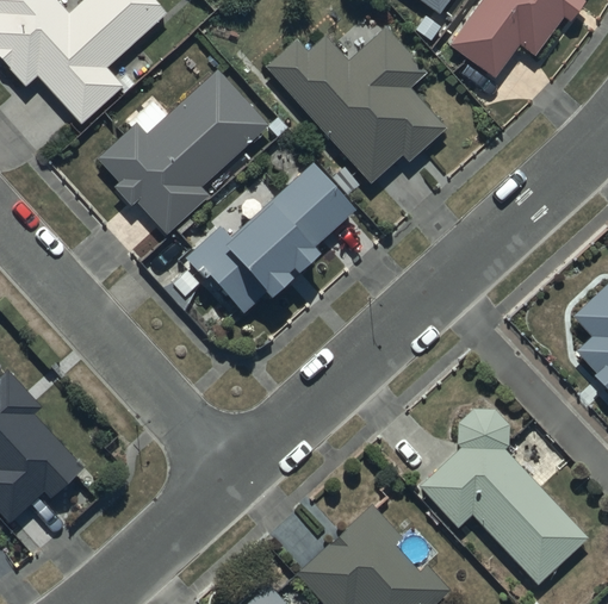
[(84,0),(68,13),(56,0),(0,0),(0,57),(25,88),(39,75),(81,124),(124,86),(107,67),(168,14),(155,0),(84,0)]
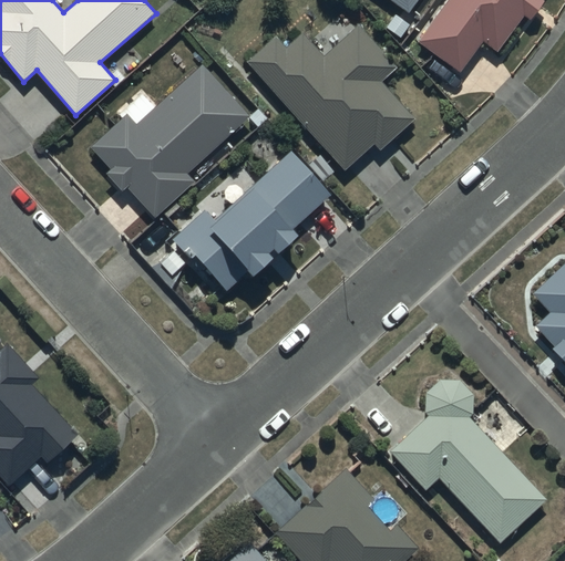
[(392,0),(409,11),(417,0),(392,0)]
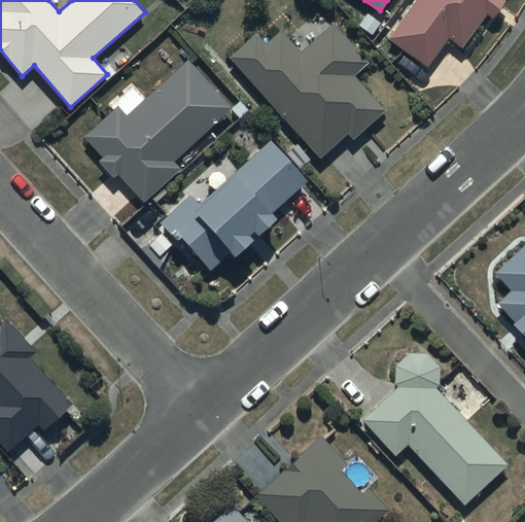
[(417,0),(388,41),(426,68),(449,37),(462,47),(485,14),(492,20),(503,3),(499,0),(417,0)]
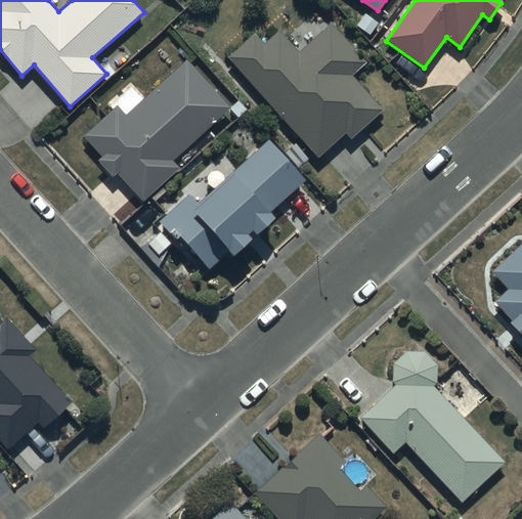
[(254,35),(231,57),(318,157),(346,133),(351,138),(382,112),(351,77),(365,66),(331,26),(299,53),(278,31),(263,44),(254,35)]
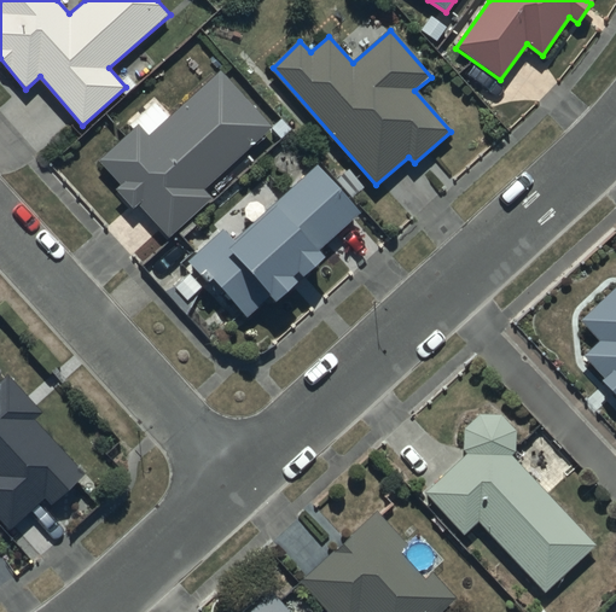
[(134,209),(140,204),(169,238),(213,198),(204,190),(273,128),(222,71),(150,137),(141,127),(103,162),(122,184),(116,188),(134,209)]
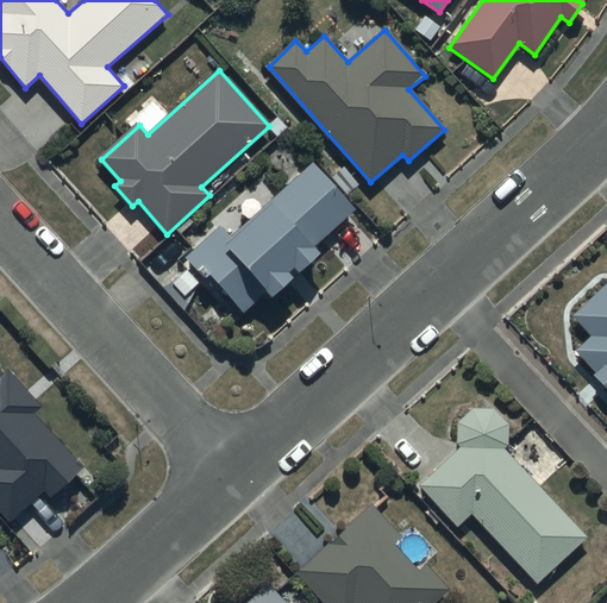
[(355,209),(315,164),(231,236),(224,227),(191,257),(205,274),(210,270),(245,312),(288,275),(282,269),(289,262),(294,269),(318,249),(314,245),(355,209)]
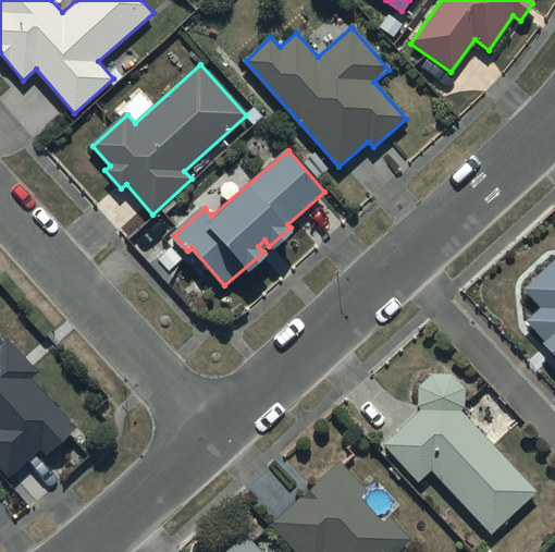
[(554,258),(522,291),(539,308),(525,322),(542,341),(540,343),(554,357),(554,258)]
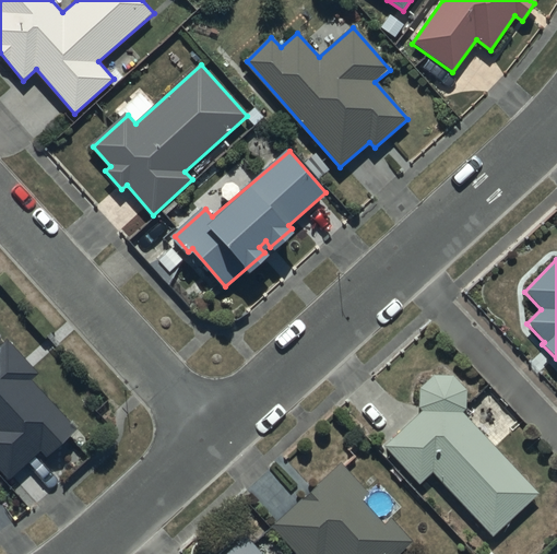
[(0,469),(10,480),(42,450),(47,457),(76,429),(31,379),(38,374),(9,341),(2,348),(0,345),(0,469)]
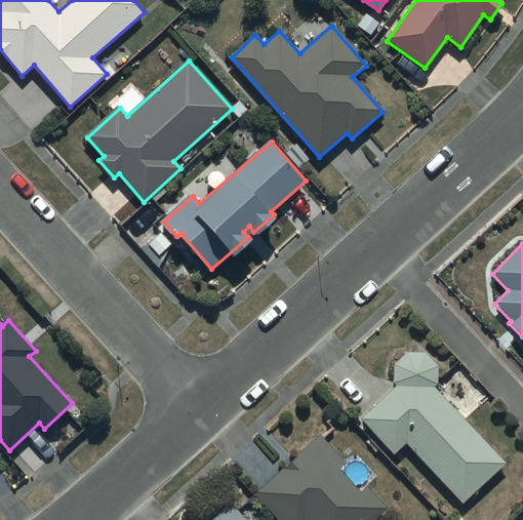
[(395,387),(359,418),(393,454),(405,443),(463,504),(504,464),(432,388),(436,385),(437,367),(426,354),(407,352),(393,365),(392,383),(395,387)]
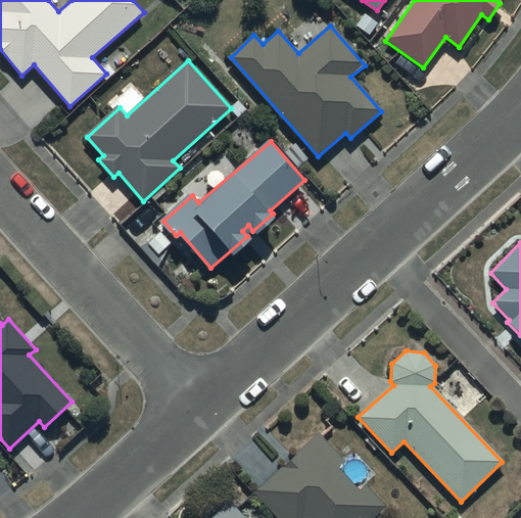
[(344,461),(317,433),(253,492),(277,517),(373,517),(385,505),(364,484),(360,488),(337,468),(344,461)]
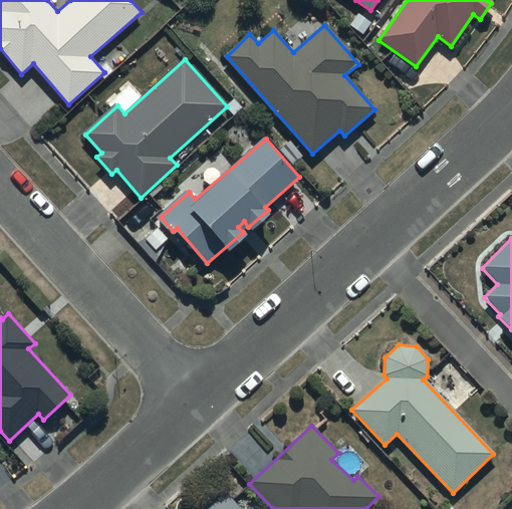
[(241,508),(226,492),(208,508),(241,508)]
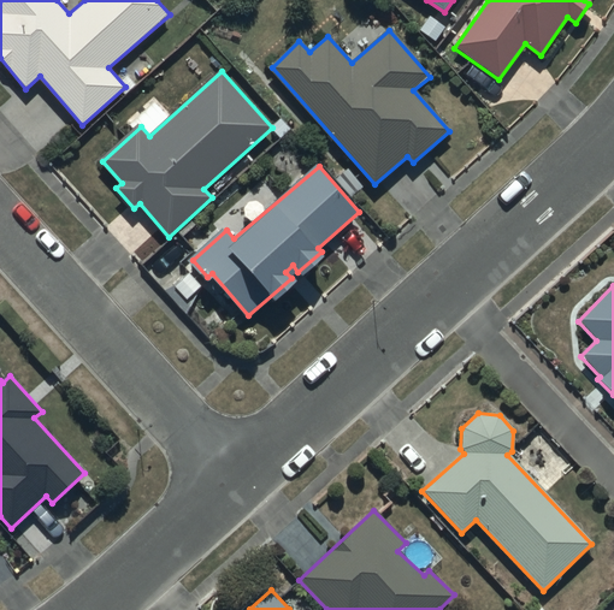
All buildings are outlined.
